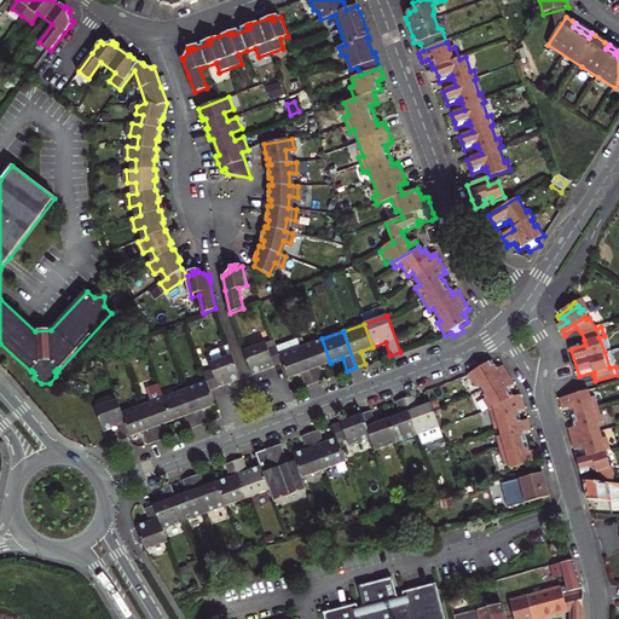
[(283,364),(288,379),(301,374),(306,386),(314,383),(301,347),(298,339),(276,346),(279,354),(283,364)]
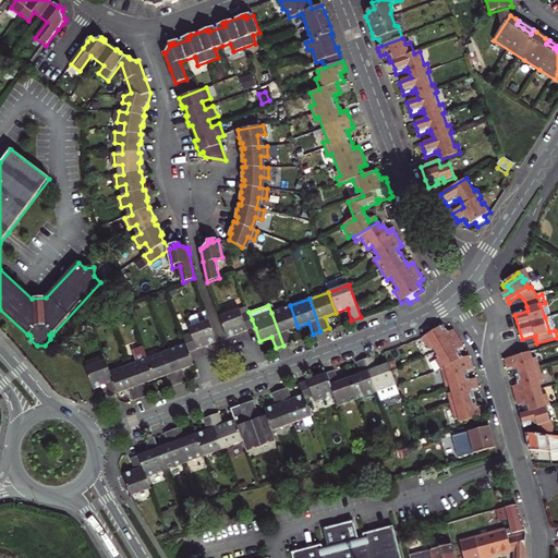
[(288,331),(298,327),(290,305),(271,313),(283,346),(292,342),(288,331)]
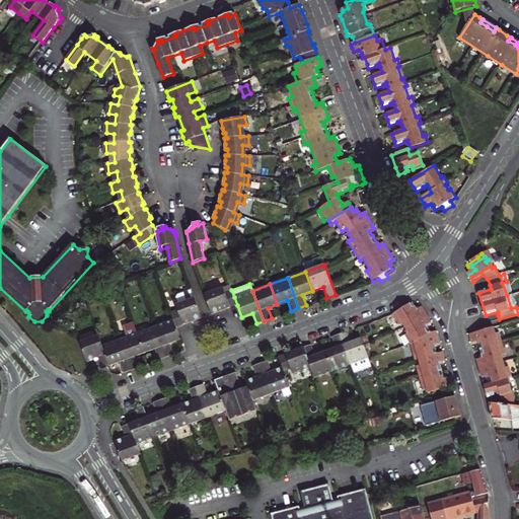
[(205,294),(212,314),(237,305),(234,297),(231,290),(224,293),(222,288),(205,294)]
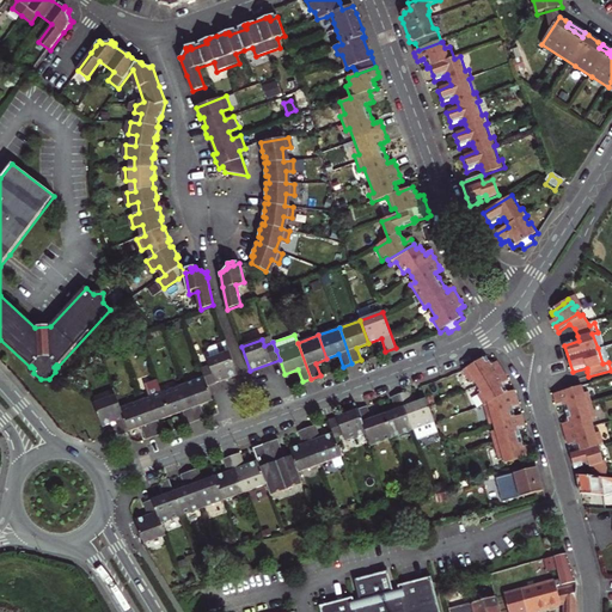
[(208,386),(239,375),(230,352),(226,342),(210,348),(208,352),(210,359),(208,360),(210,367),(202,369),(204,378),(208,386)]
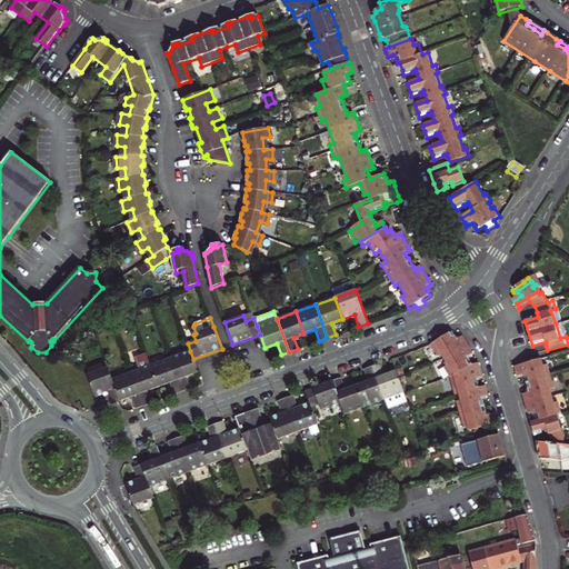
[(440,353),(443,360),(447,366),(443,368),(450,378),(455,395),(458,393),(460,399),(456,400),(463,426),(468,426),(469,432),(497,423),(493,413),(491,415),(488,415),(487,411),(485,402),(482,398),(486,397),(489,396),(486,386),(480,387),(479,383),(477,379),(480,378),(485,377),(480,363),(473,366),(471,362),(469,358),(471,357),(475,355),(463,335),(459,337),(457,339),(453,335),(451,331),(430,345),(437,356),(440,353)]
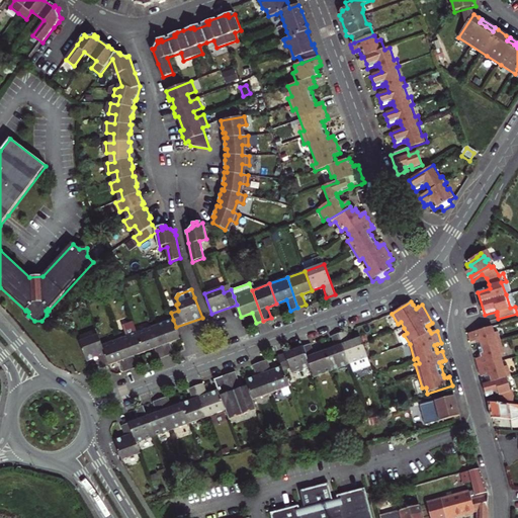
[(173,320),(155,326),(166,357),(173,354),(169,343),(180,339),(176,327),(173,320)]
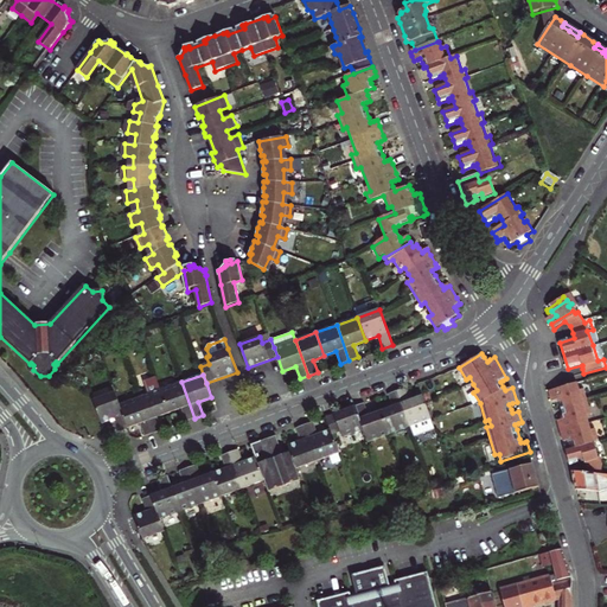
[(157,417),(170,413),(161,390),(157,379),(145,384),(149,395),(140,397),(153,433),(163,430),(157,417)]
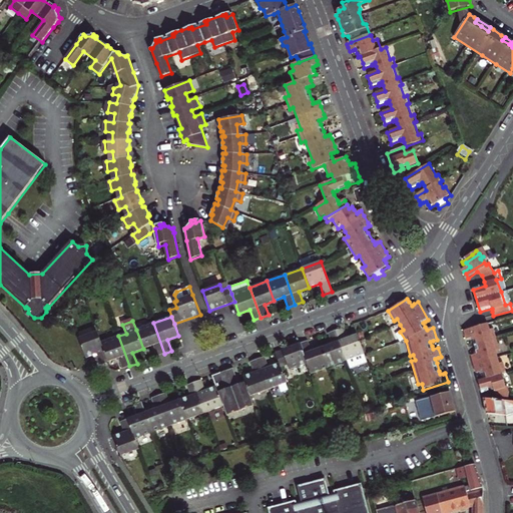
[(136,330),(143,349),(153,345),(157,356),(164,354),(153,323),(136,330)]
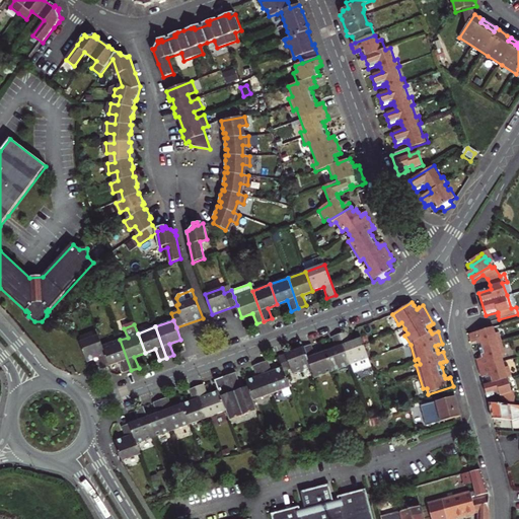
[(504,365),(502,360),(500,354),(503,353),(497,334),(494,335),(492,327),(466,335),(469,345),(474,343),(475,347),(477,354),(478,357),(473,359),(479,376),(486,375),(487,379),(488,382),(482,384),(486,396),(500,391),(502,397),(504,404),(513,405),(515,395),(512,387),(510,388),(506,376),(510,375),(506,364),(504,365)]
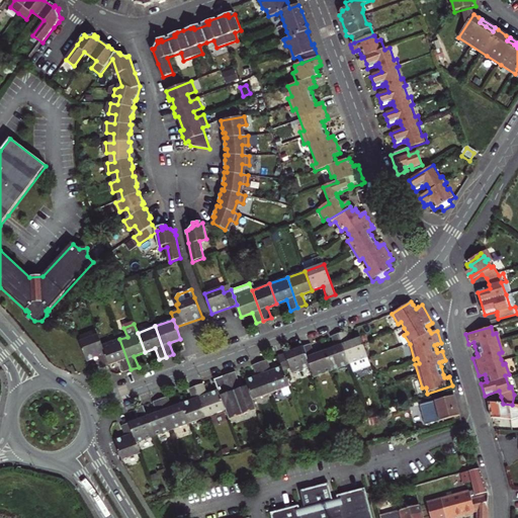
[(346,331),(339,334),(350,365),(353,372),(371,366),(363,345),(361,338),(350,342),(346,331)]
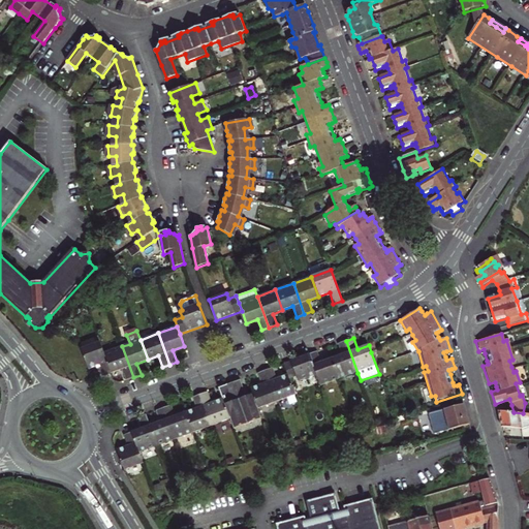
[(332,359),(339,379),(358,373),(346,341),(338,344),(342,354),(332,359)]
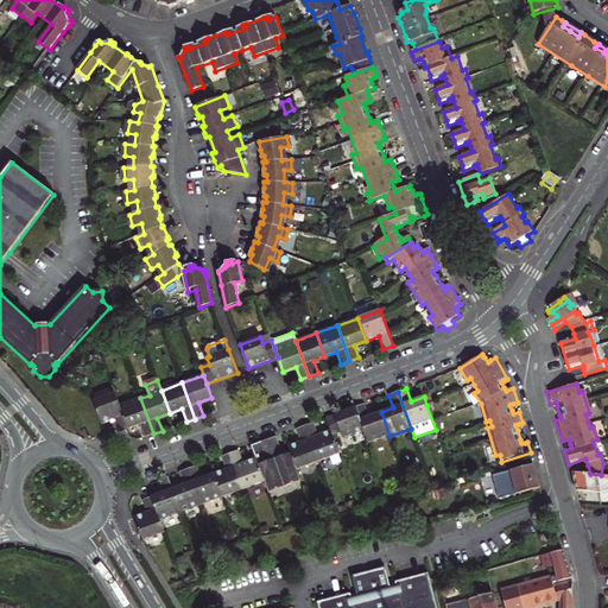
[(115,394),(95,401),(102,424),(114,419),(119,432),(128,429),(120,406),(115,394)]
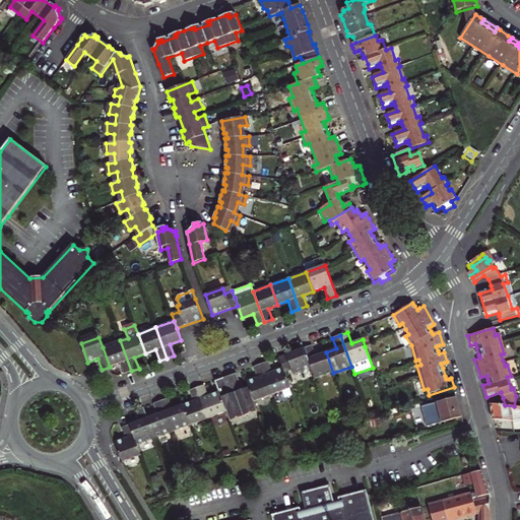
[(131,371),(120,340),(103,347),(110,367),(120,364),(124,374),(131,371)]
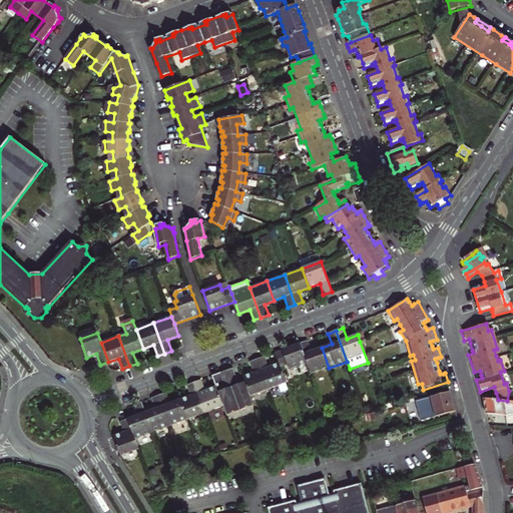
[(311,352),(307,341),(299,344),(307,365),(311,375),(329,368),(322,348),(311,352)]
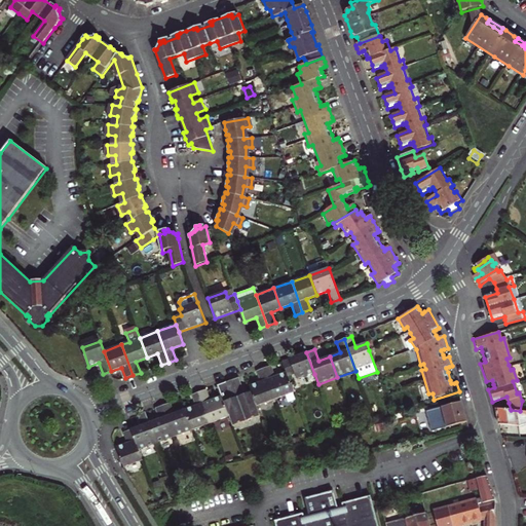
[(314,374),(306,352),(282,363),(286,373),(288,378),(295,376),(296,380),(314,374)]
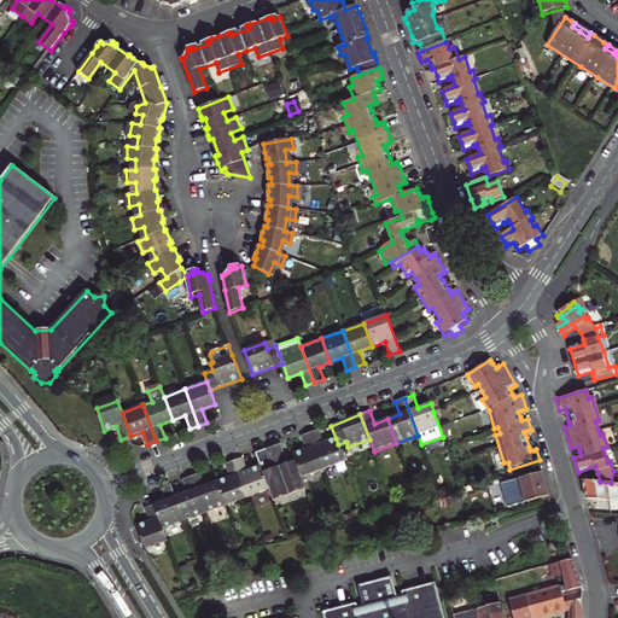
[(322,470),(344,462),(338,444),(336,438),(324,443),(318,430),(309,433),(322,470)]
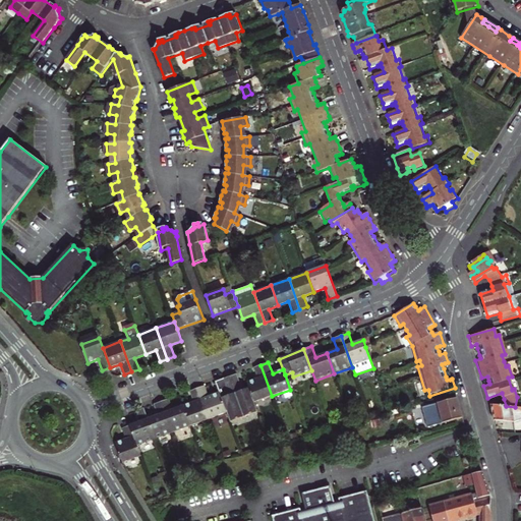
[(254,403),(272,396),(261,365),(253,368),(257,379),(246,383),(249,390),(254,403)]
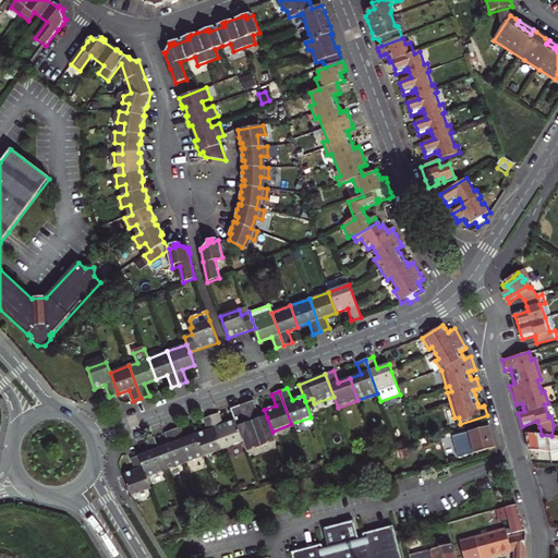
[(253,401),(245,404),(261,447),(276,441),(273,432),(267,417),(261,420),(253,401)]
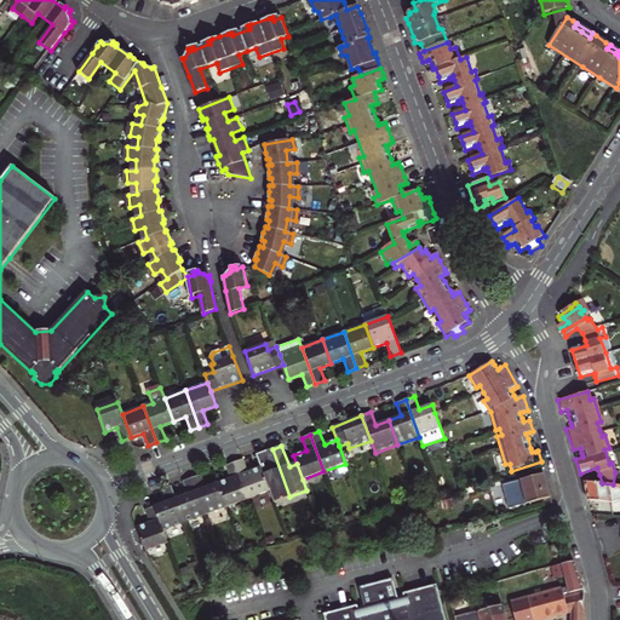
[(290,497),(273,449),(264,452),(256,455),(260,468),(270,492),(274,503),(290,497)]
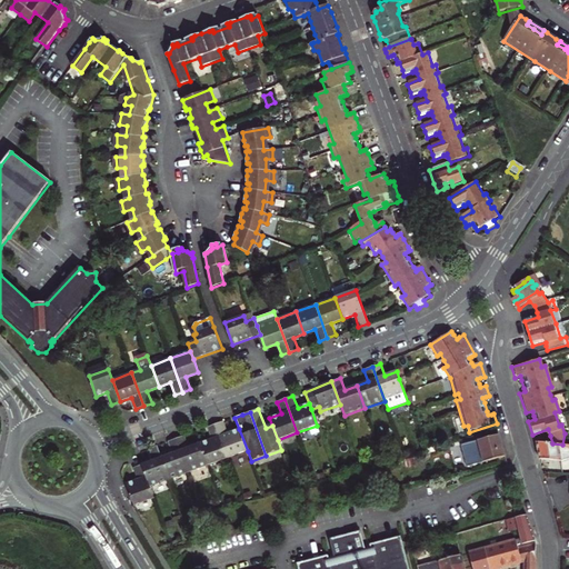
[(228,459),(248,451),(239,429),(228,433),(223,422),(215,425),(228,459)]
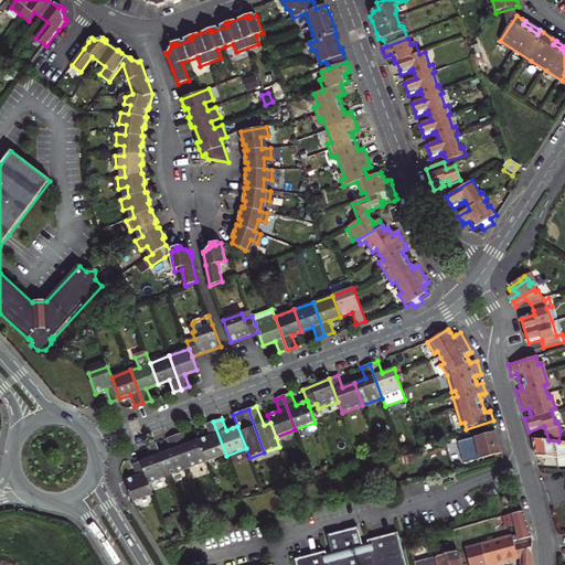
[(199,441),(206,462),(226,456),(213,422),(205,425),(210,437),(199,441)]
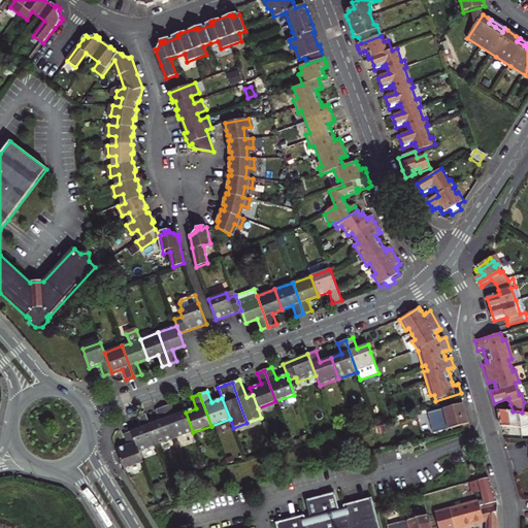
[(171,404),(164,407),(175,438),(193,432),(186,413),(175,416),(171,404)]
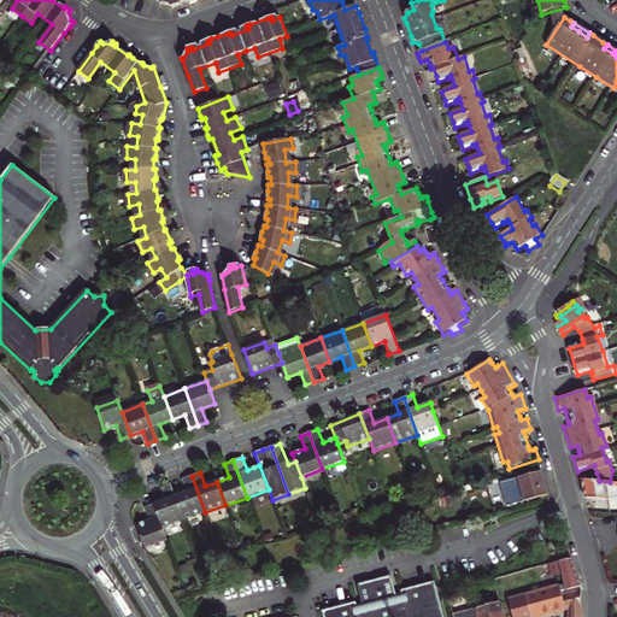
[(546,495),(540,472),(500,483),(507,506),(546,495)]
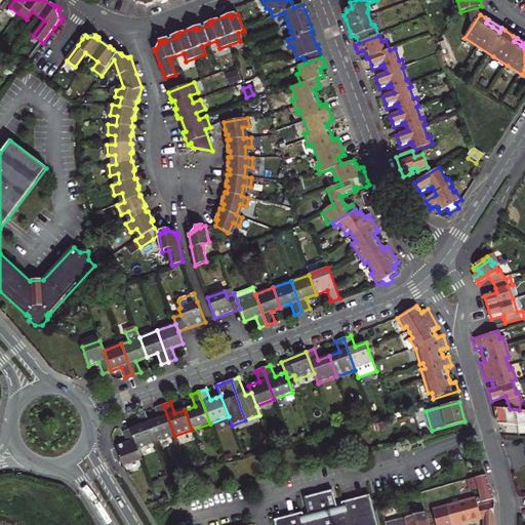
[(149,422),(156,443),(174,436),(163,405),(155,408),(159,419),(149,422)]
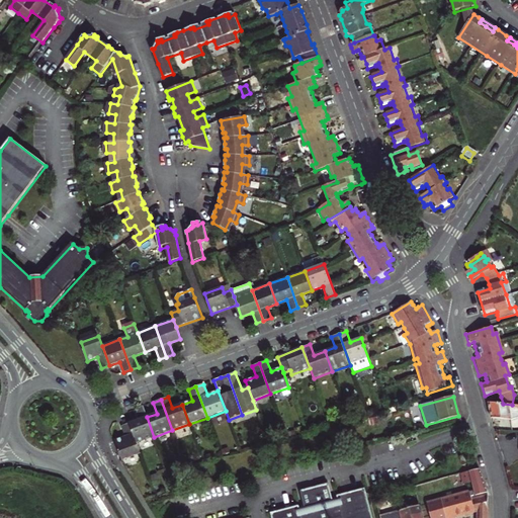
[(517,405),(512,405),(503,404),(487,402),(492,419),(513,420),(512,412),(517,412),(517,405)]
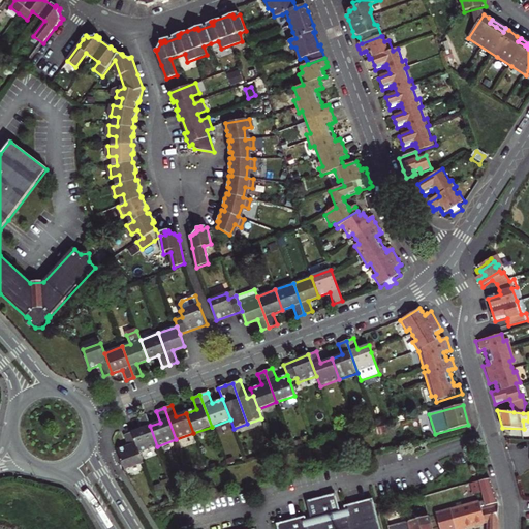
[(139,453),(157,446),(150,426),(146,415),(137,418),(142,430),(132,433),(139,453)]
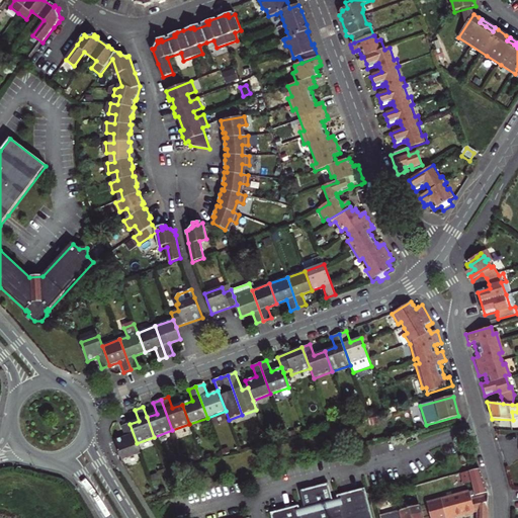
[(122,460),(141,453),(137,443),(130,424),(121,427),(125,437),(115,441),(122,460)]
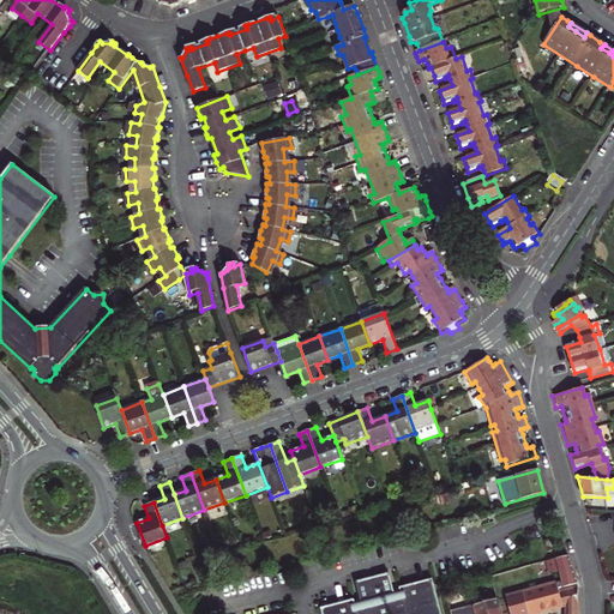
[(563,577),(558,559),(545,563),(551,581),(563,577)]
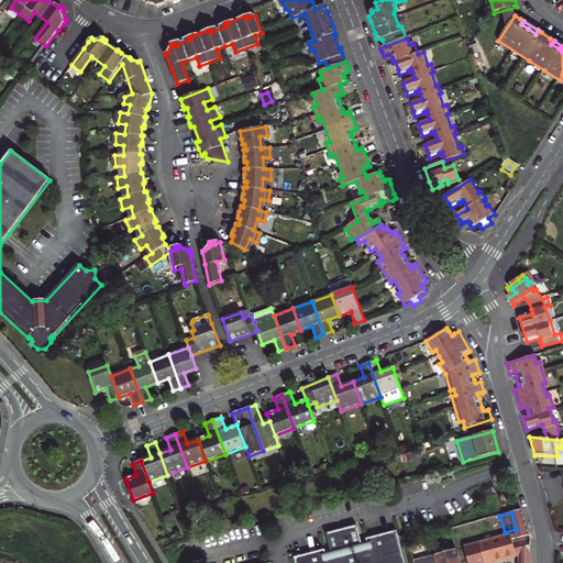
[(408,562),(400,530),(364,540),(361,525),(330,532),(334,548),(298,556),(299,562),(408,562)]
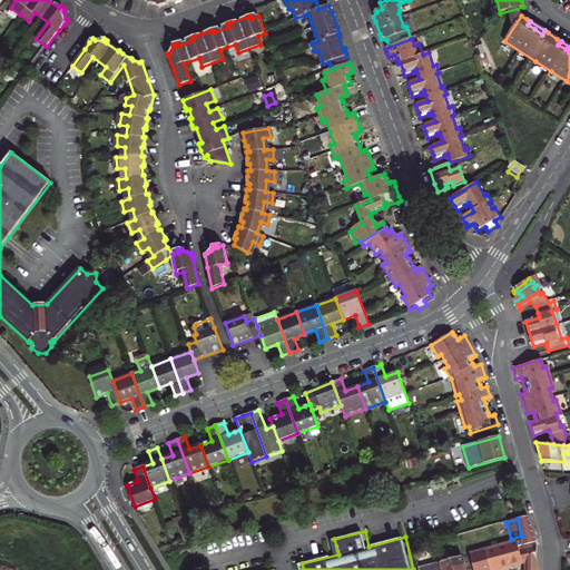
[(485,549),(485,550),(490,569),(493,569),(526,561),(524,569),(538,569),(538,543),(519,549),(517,540),(485,549)]
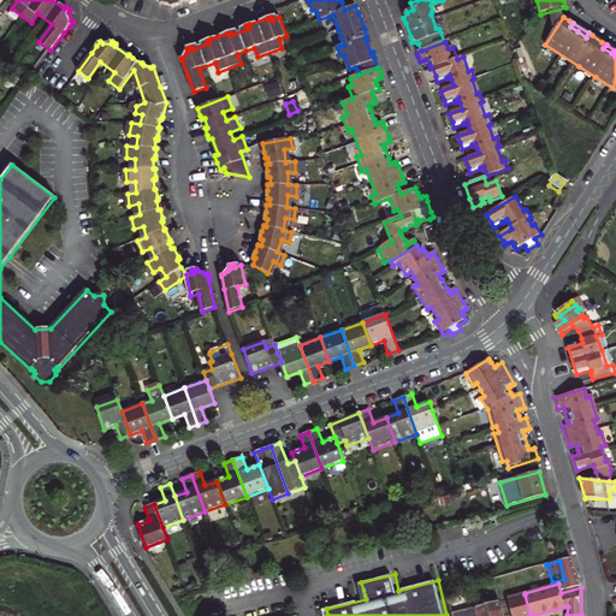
[(502,612),(499,600),(475,608),(477,615),(503,615),(503,614),(503,612),(502,612)]
